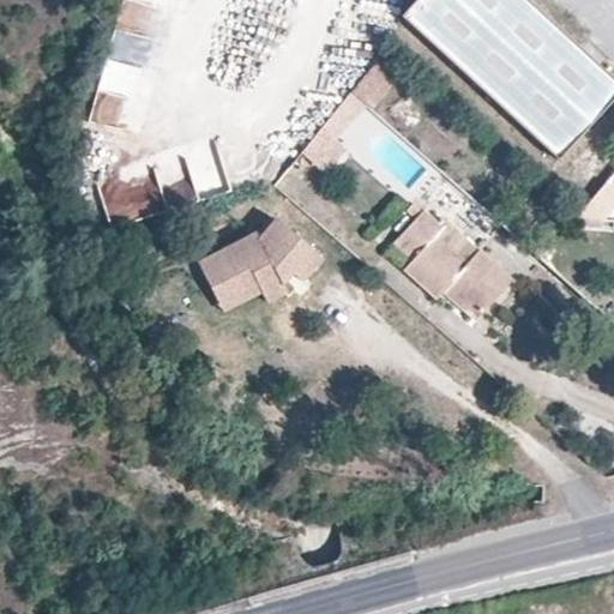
[(155,66),(166,0),(124,0),(113,59),(155,66)]
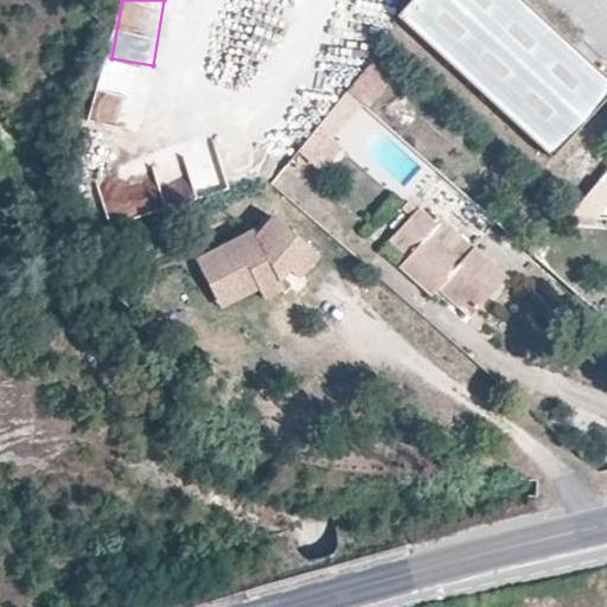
[(606,95),(606,76),(523,0),(411,0),(397,17),(555,159),(606,95)]
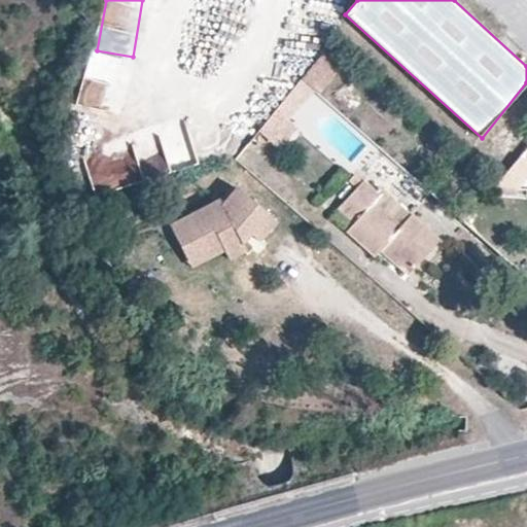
[(317,93),(351,54),(335,37),(301,78),(317,93)]
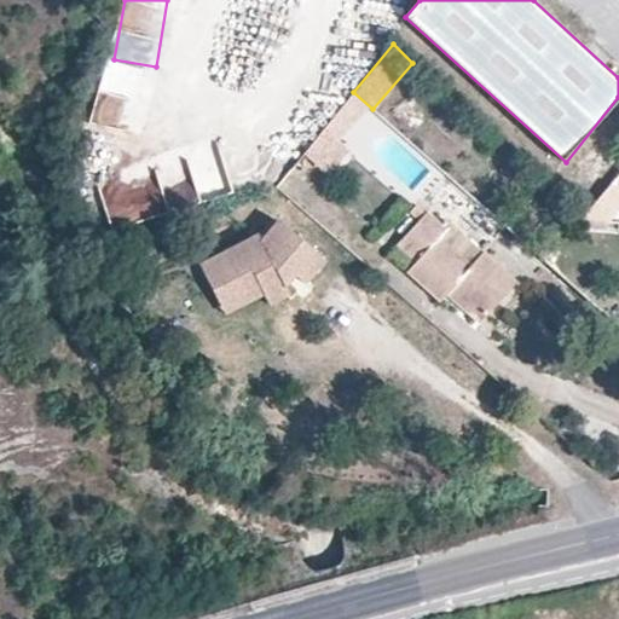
[(108,62),(105,85),(136,88),(139,65),(108,62)]
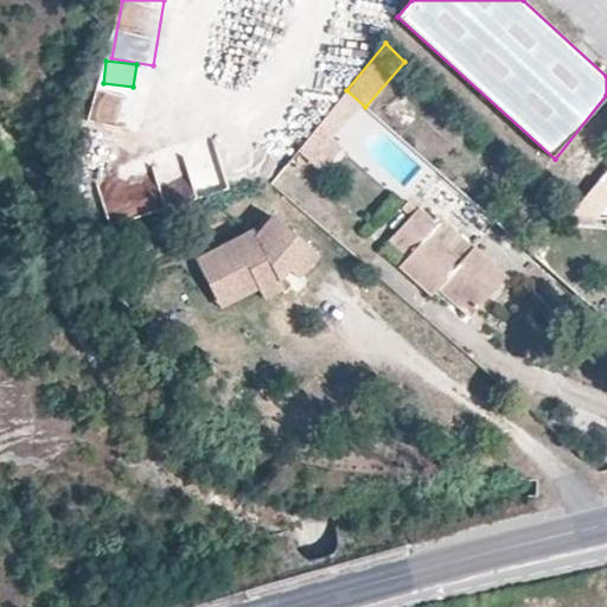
[(97,90),(93,120),(127,126),(132,96),(97,90)]
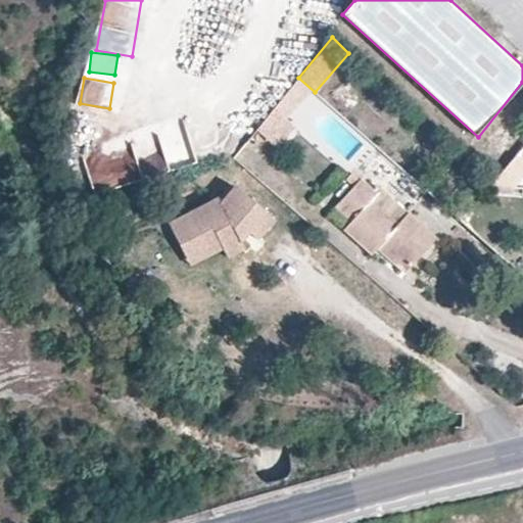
[(306,95),(293,84),(275,107),(288,117),(306,95)]
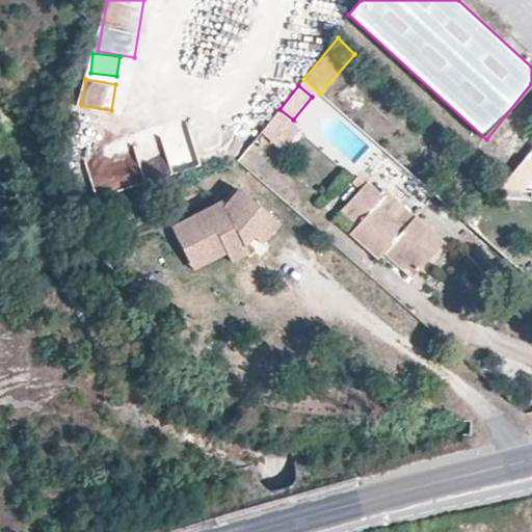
[(301,127),(293,120),(280,109),(262,132),(284,150),(301,127)]
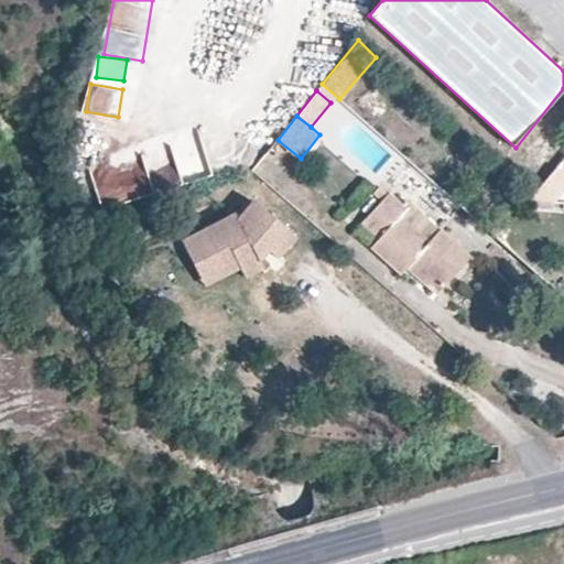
[(169,145),(144,158),(162,193),(186,181),(169,145)]
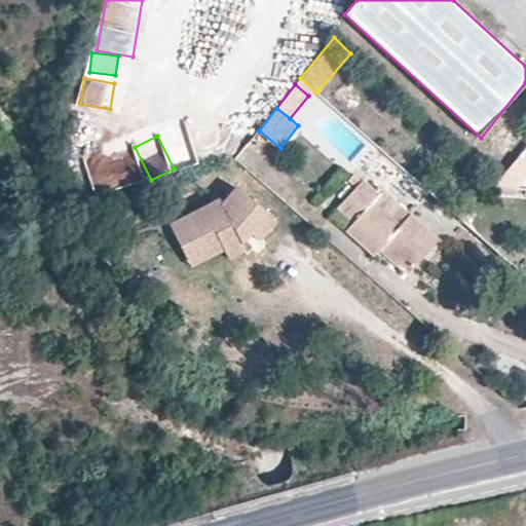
[(525,189),(525,185),(525,162),(519,160),(511,184),(525,189)]
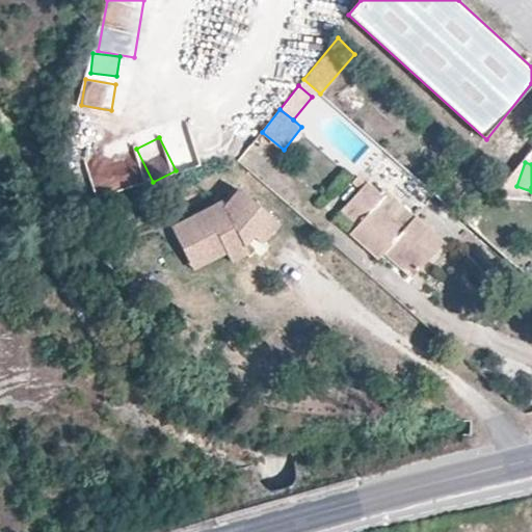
[(361,188),(367,182),(360,175),(352,182),(361,188)]
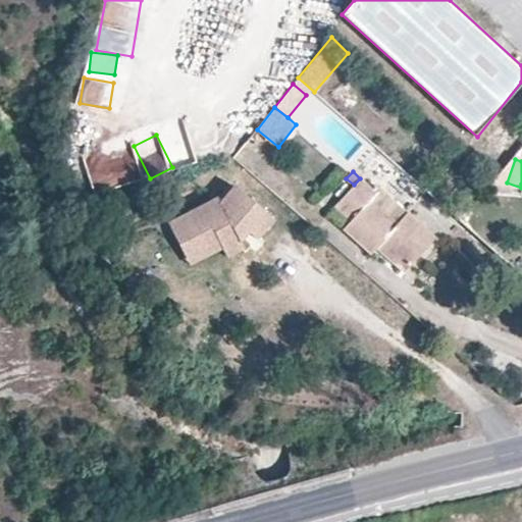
[(361,176),(360,178),(354,185),(334,207),(350,219),(344,227),(371,254),(376,248),(382,242),(410,265),(434,237),(379,188),(377,191),(361,176)]
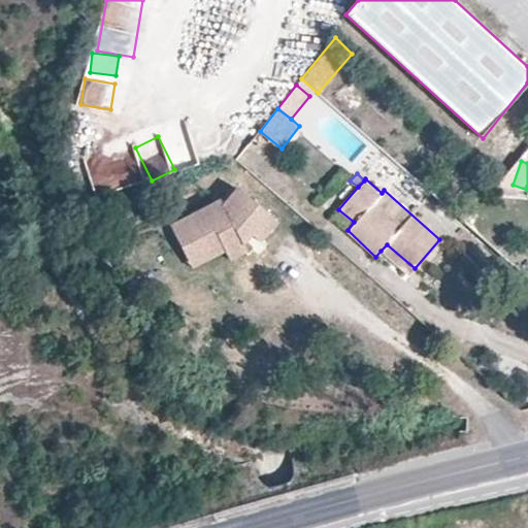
[(277,221),(238,187),(225,202),(224,203),(221,199),(186,216),(188,220),(205,257),(209,261),(228,253),(232,262),(249,255),(243,243),(240,238),(249,230),(252,233),(260,240),(277,221)]
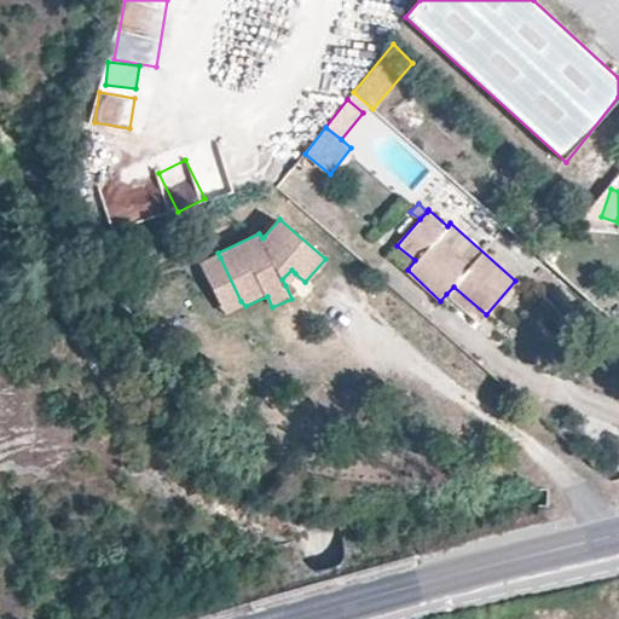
[(243,307),(220,258),(218,253),(212,255),(202,260),(227,314),(243,307)]
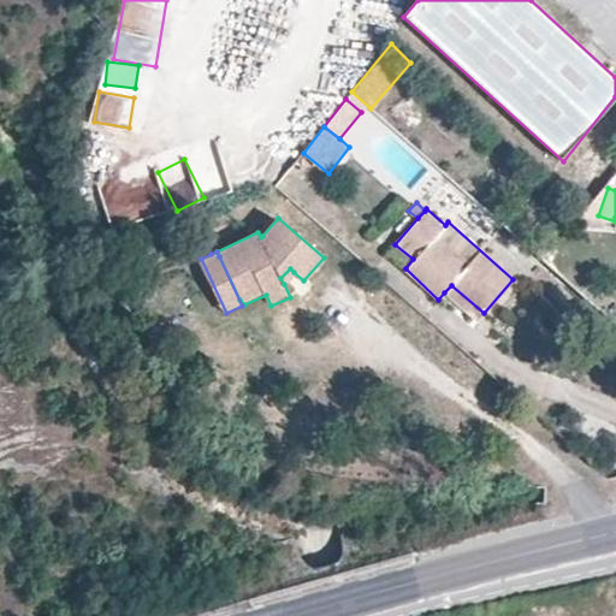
[(294,272),(290,268),(280,278),(284,284),(288,279),(294,272)]
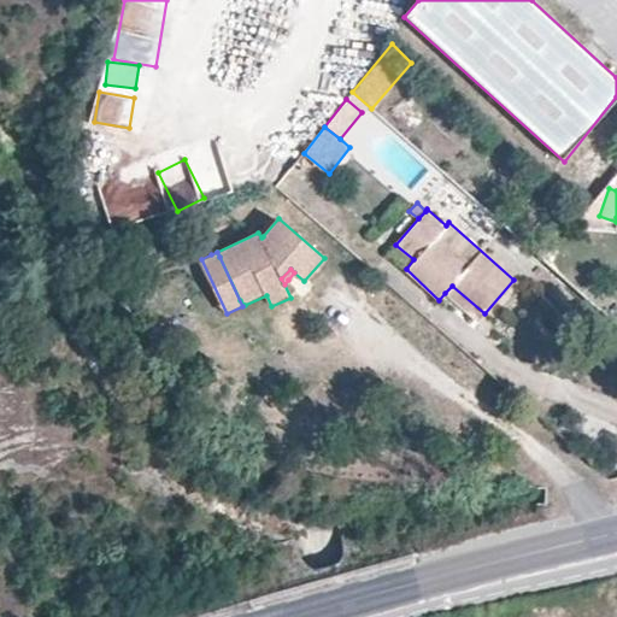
[(477,321),(485,313),(452,286),(445,293),(477,321)]
